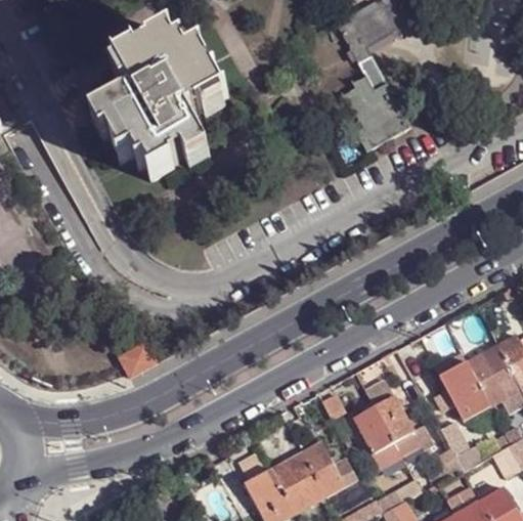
[(410,128),(367,47),(423,16),(422,10),(425,8),(420,0),(380,0),(376,3),(374,2),(349,15),(349,19),(337,26),(366,78),(353,84),(356,90),(343,96),(353,118),(357,115),(364,128),(355,132),(365,152),(410,128)]
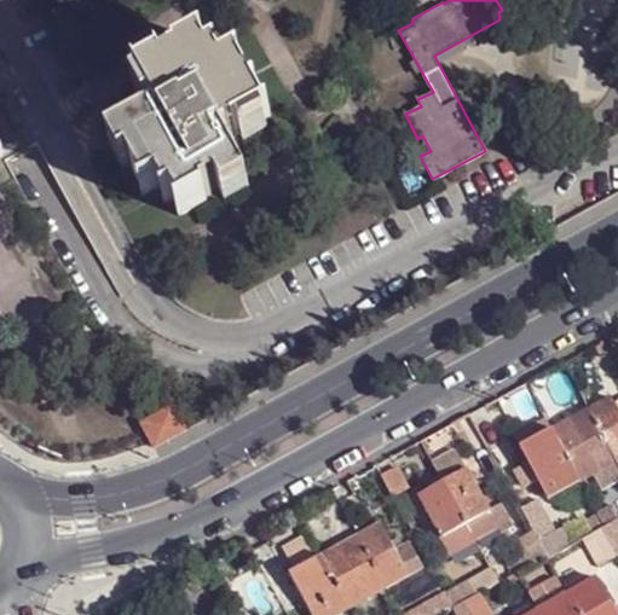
[(143,86),(159,116),(109,143),(121,164),(131,161),(148,191),(156,186),(165,201),(174,197),(182,212),(204,199),(204,193),(219,186),(225,197),(248,185),(225,138),(265,115),(240,62),(221,70),(214,56),(208,58),(202,51),(143,86)]
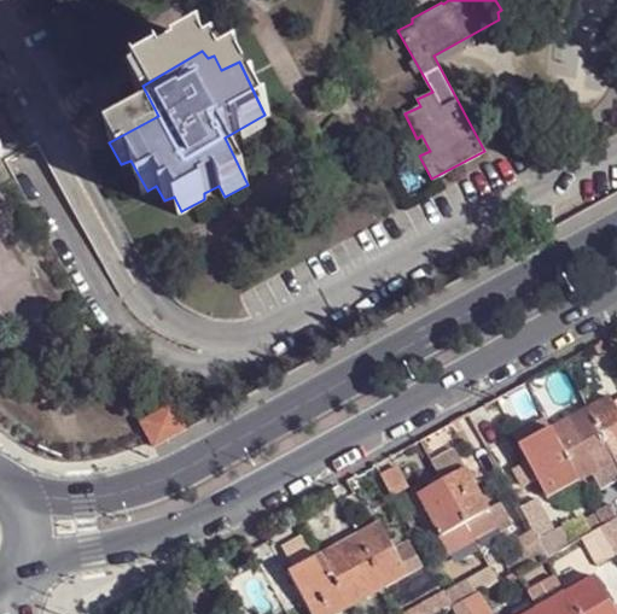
[(517,444),(545,496),(592,469),(611,460),(616,455),(616,397),(612,401),(609,395),(517,444)]
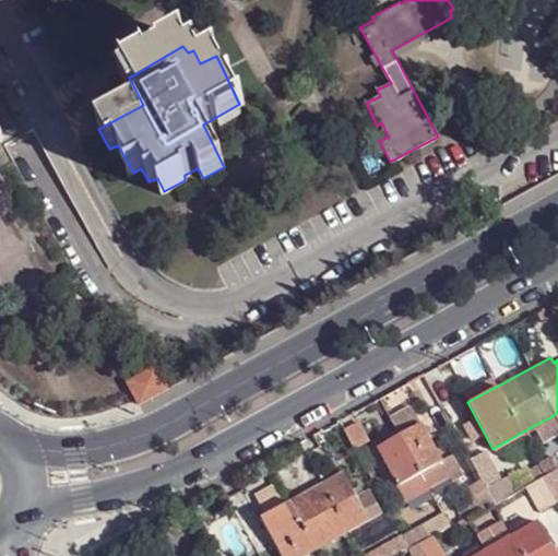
[(139,395),(167,380),(161,368),(159,365),(156,358),(127,374),(139,395)]
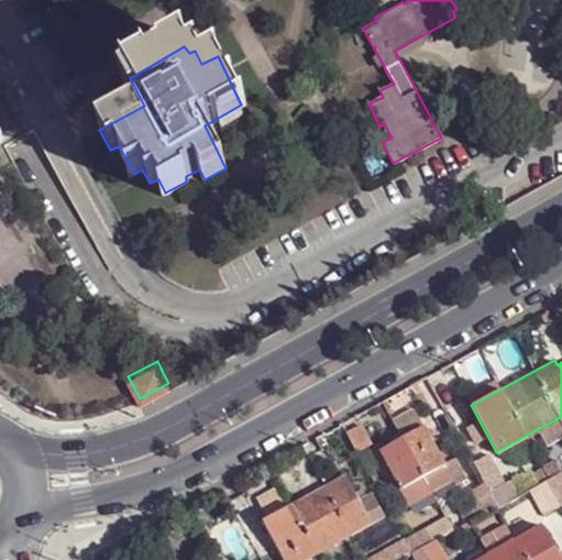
[(390,419),(401,439),(422,427),(411,408),(390,419)]
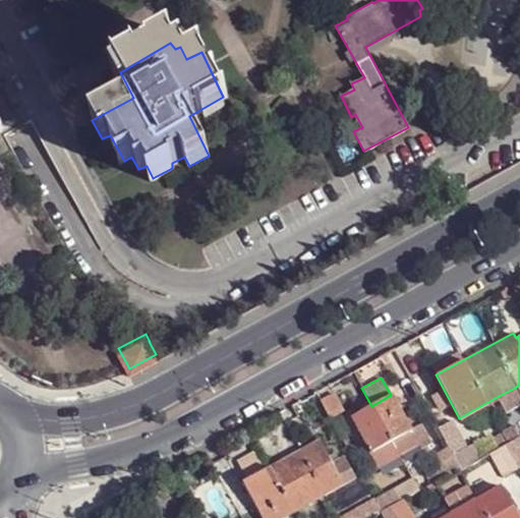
[(519,397),(519,396),(515,388),(499,396),(504,406),(519,397)]
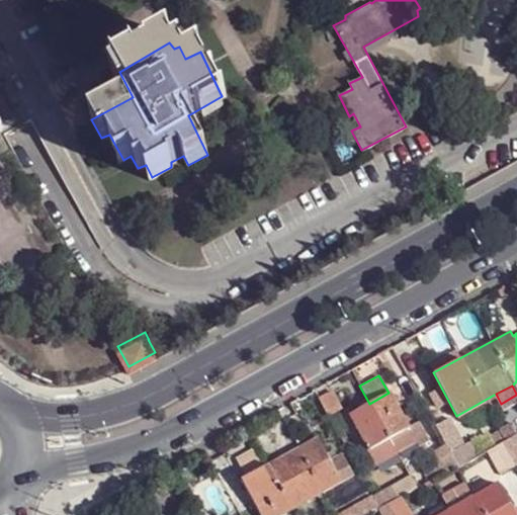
[(333,389),(319,396),(329,413),(343,407),(333,389)]
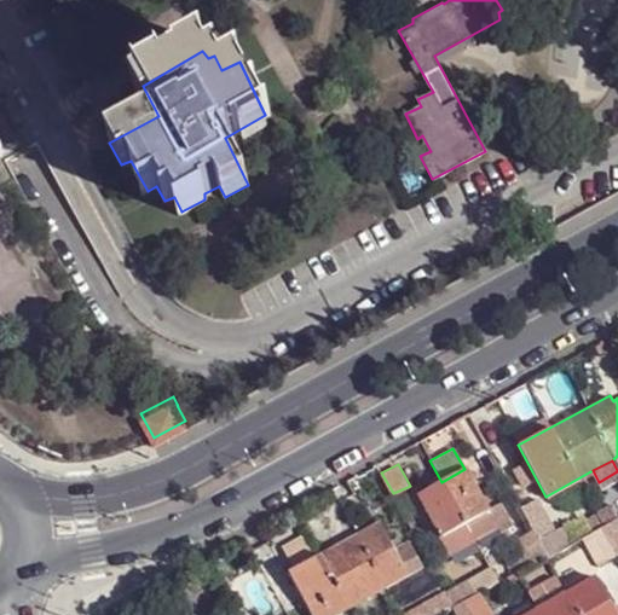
[(442,482),(417,494),(433,522),(425,526),(432,539),(440,534),(449,550),(496,526),(486,510),(492,505),(486,493),(479,497),(465,469),(442,482)]
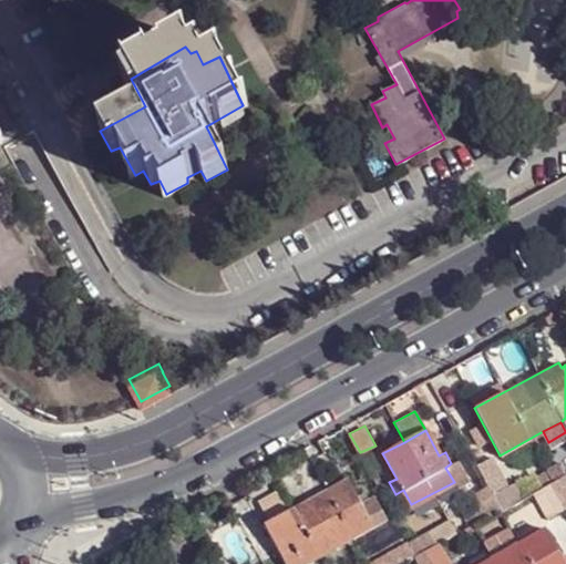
[(476,463),(489,486),(505,479),(493,455),(476,463)]
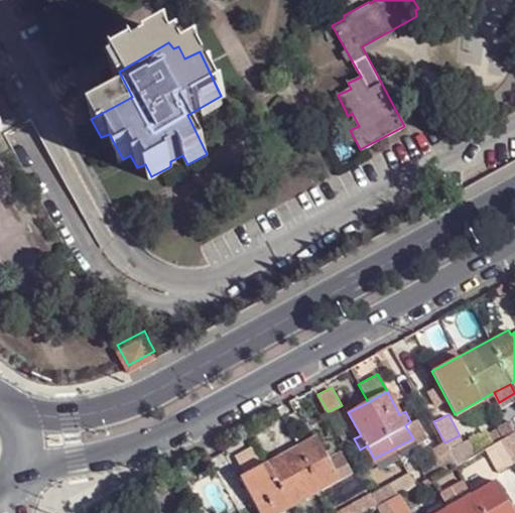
[(514,416),(488,432),(494,443),(502,438),(514,430),(514,416)]
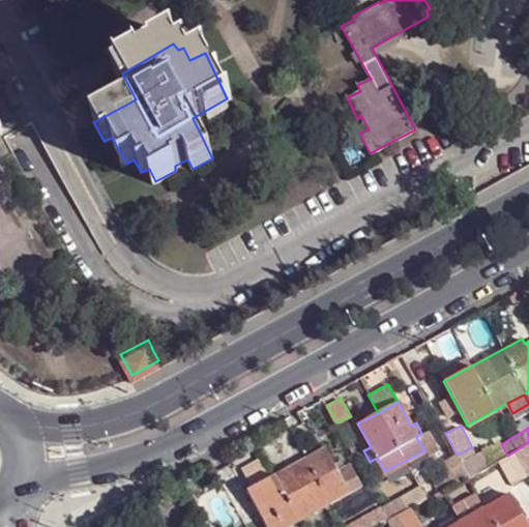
[(421,433),(416,437),(424,450),(428,457),(440,450),(430,430),(421,433)]
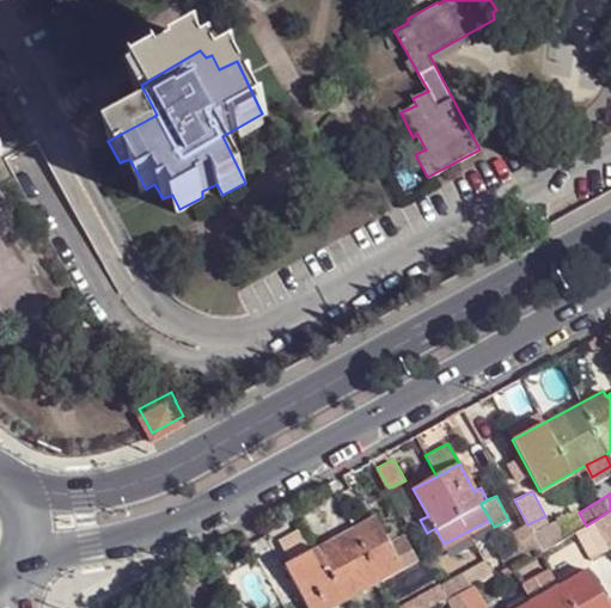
[(610,510),(596,520),(610,547),(610,510)]
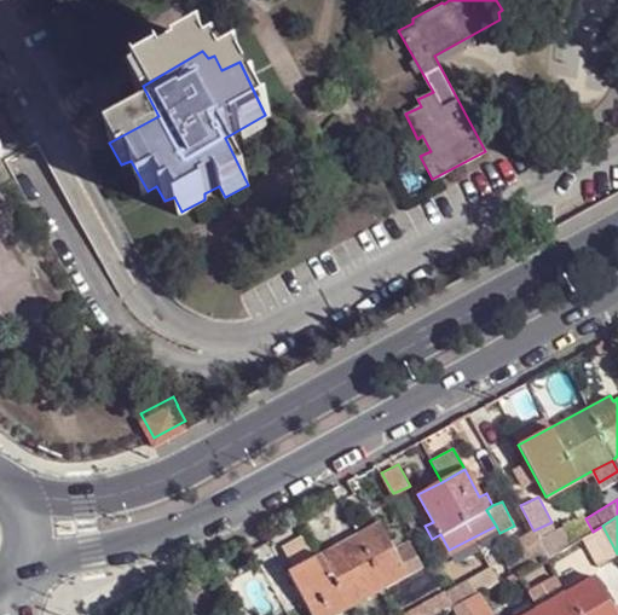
[(508,562),(514,573),(572,543),(565,529),(559,518),(552,522),(533,531),(519,537),(526,551),(508,562)]
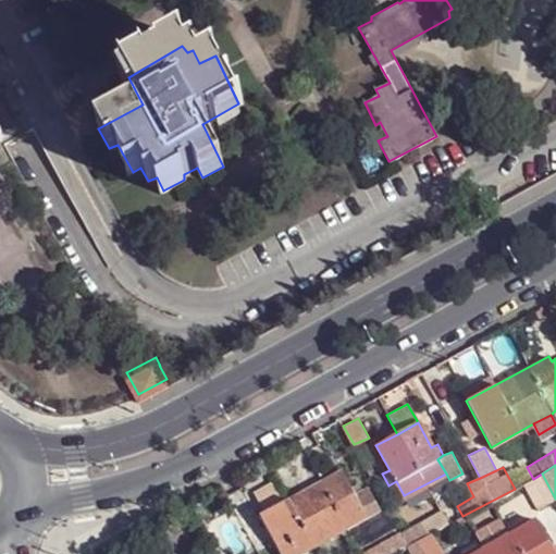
[(260,515),(281,553),(297,553),(367,516),(342,469),(260,515)]
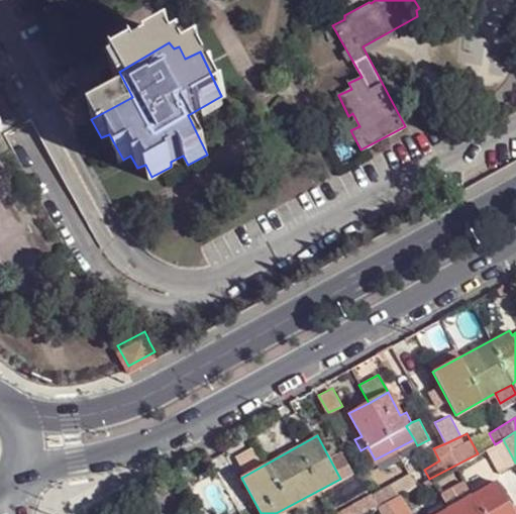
[(495,444),(484,450),(498,476),(515,464),(515,463),(503,439),(495,444)]
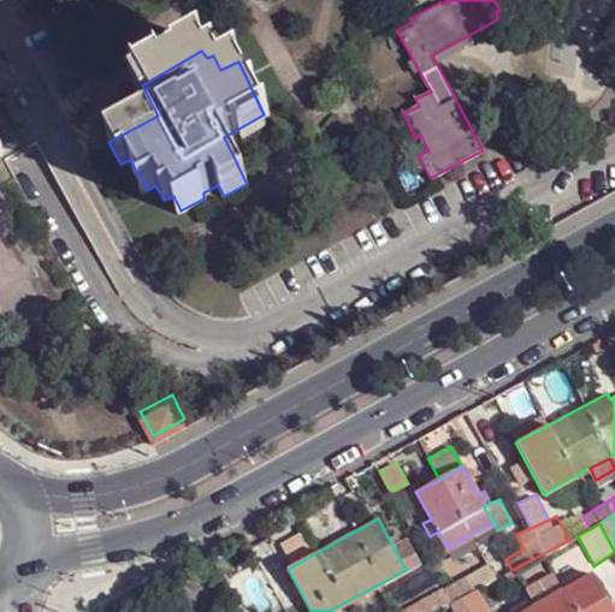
[(206,554),(193,562),(200,576),(213,569),(206,554)]
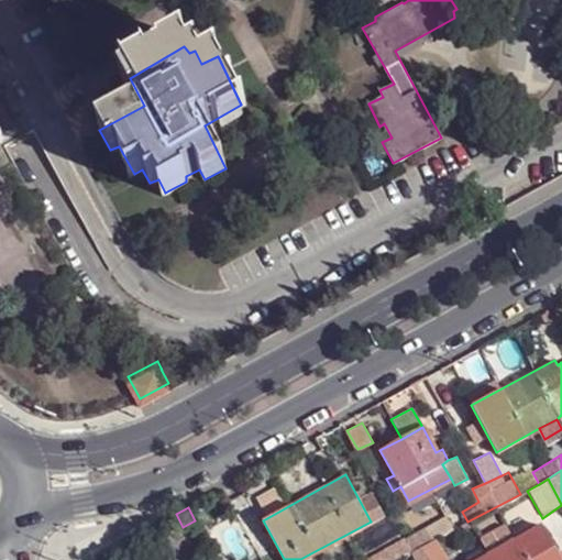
[(448,516),(454,528),(467,522),(462,512),(461,509),(448,516)]
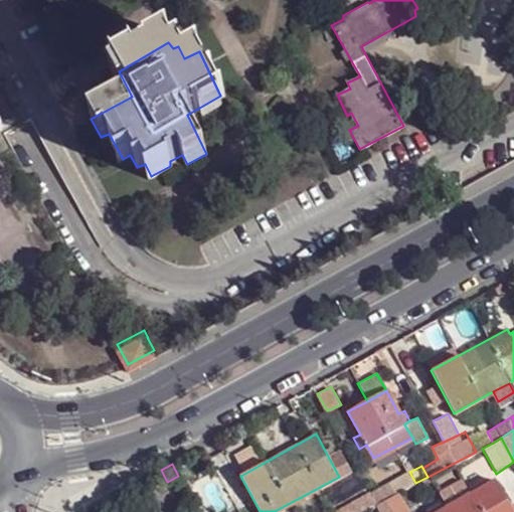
[(400,491),(415,483),(409,472),(391,482),(397,493),(400,491)]
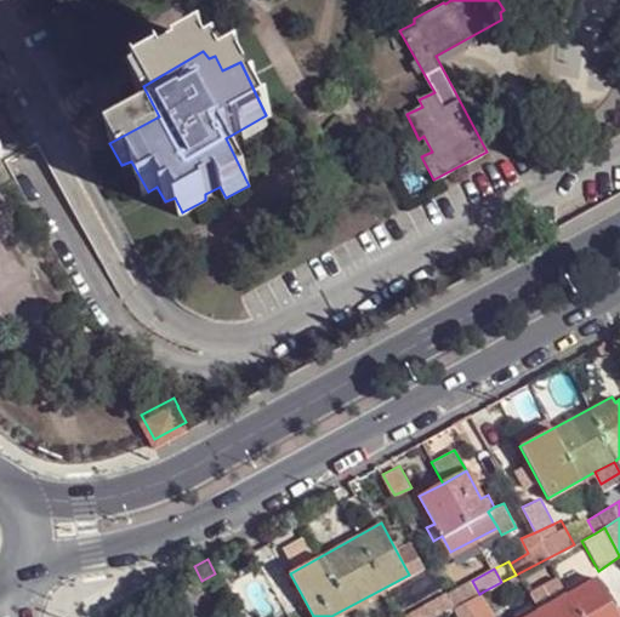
[(618,616),(597,578),(590,582),(589,580),(566,593),(556,575),(527,590),(536,609),(521,616),(618,616)]
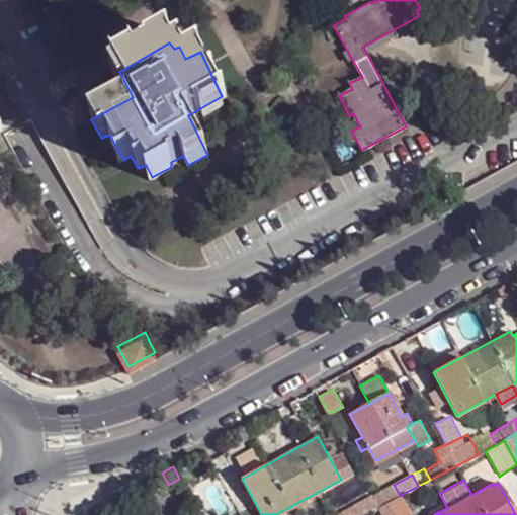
[(389,502),(400,496),(394,485),(374,495),(380,506),(389,502)]
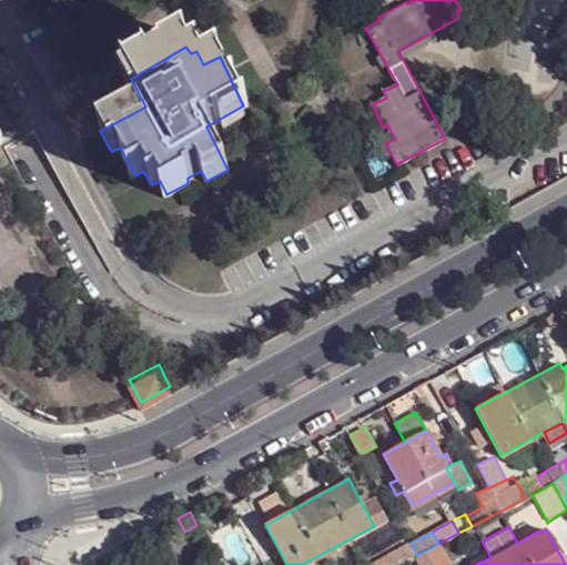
[(438,544),(426,551),(433,564),(453,564),(442,542),(438,544)]
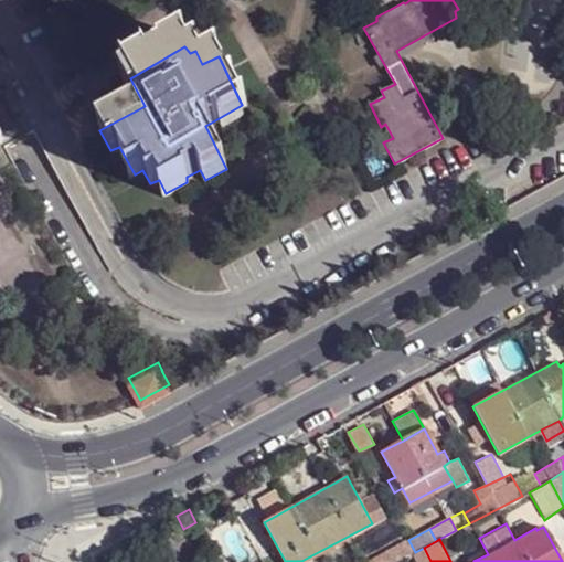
[(366,561),(395,561),(415,552),(408,540),(368,561),(366,561)]
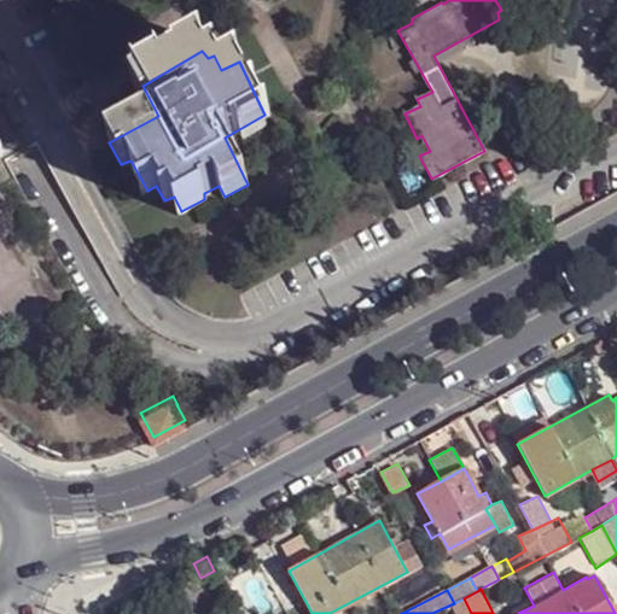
[(248,613),(251,610),(239,600),(231,608),(237,613),(248,613)]
